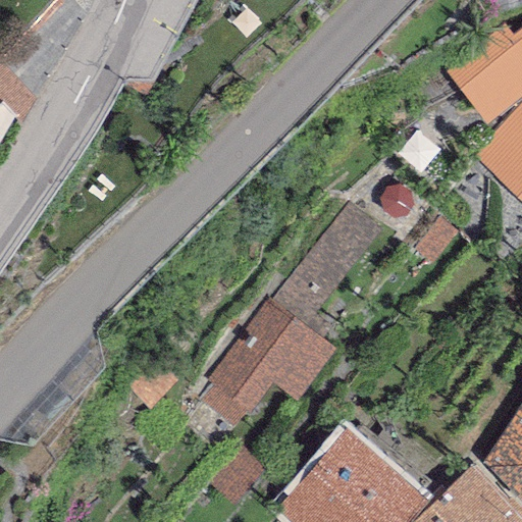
[(503,23),(445,71),(485,123),(521,94),(521,25),(512,34),(503,23)]
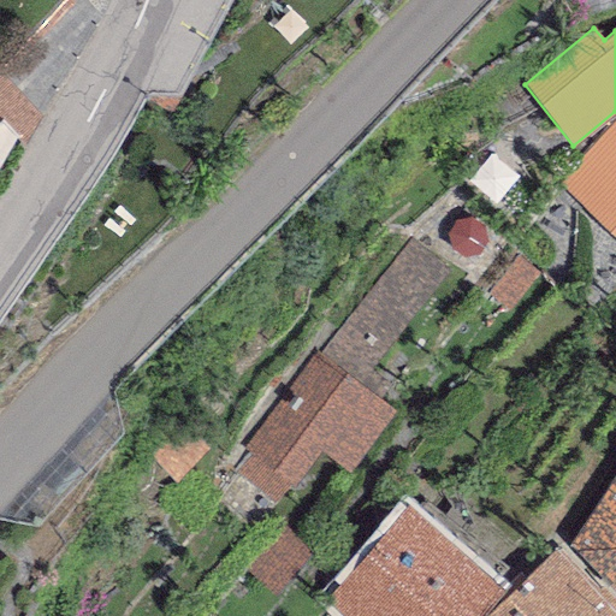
[(1,71),(0,71),(0,134),(16,148),(41,118),(1,71)]
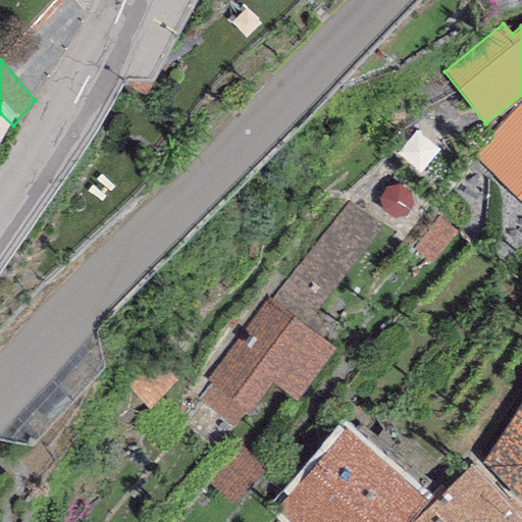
[(521,98),(469,148),(521,199),(521,98)]
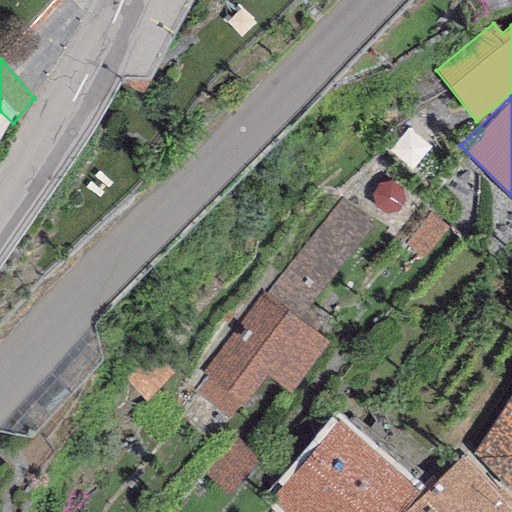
[(266,295),(296,320),(372,225),(341,199),(266,295)]
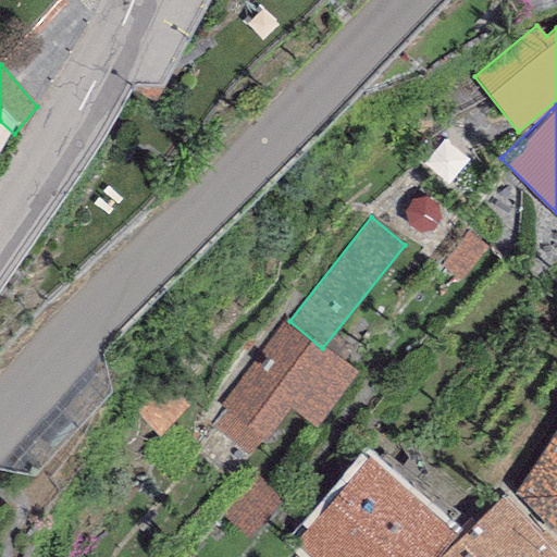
[(289,321),(286,319),(221,405),(229,412),(214,428),(247,456),(263,438),(265,441),(292,409),(316,429),(356,373),(322,348),(289,321)]
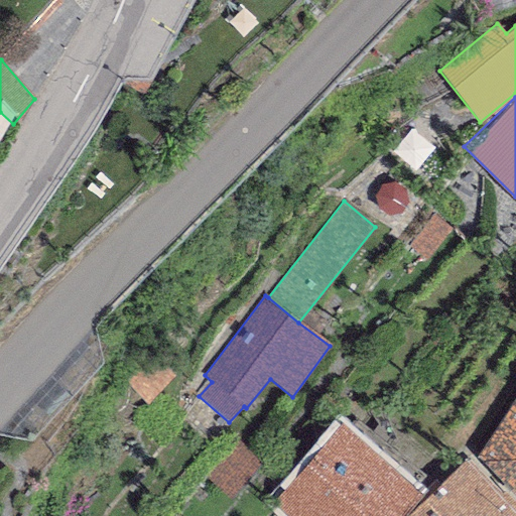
[(515,398),(477,459),(515,494),(515,398)]
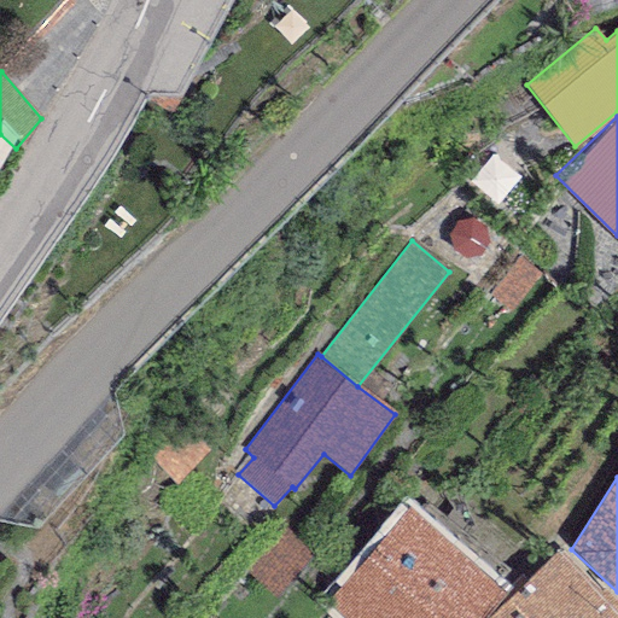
[(487,617),(511,595),(409,506),(331,600),(336,606),(326,617),(487,617)]
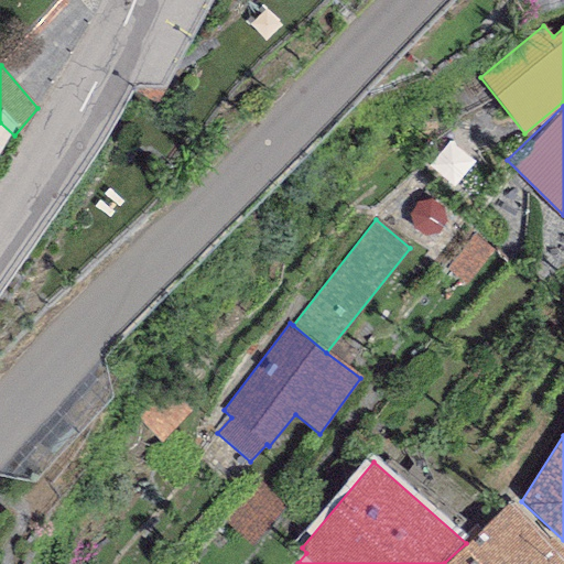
[(288,505),(259,480),(223,522),(251,548),(288,505)]
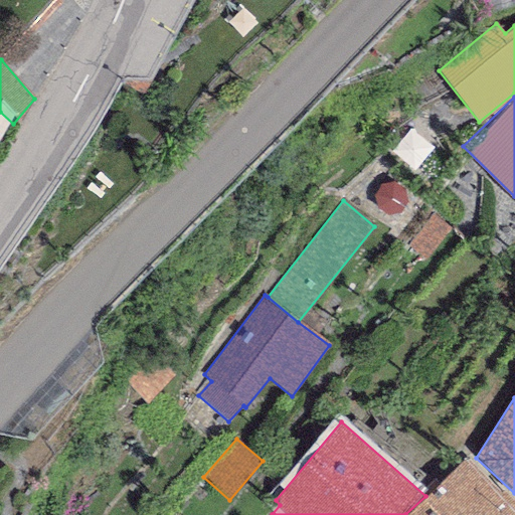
[(514,514),(514,501),(510,495),(505,499),(465,458),(425,496),(405,514),(514,514)]
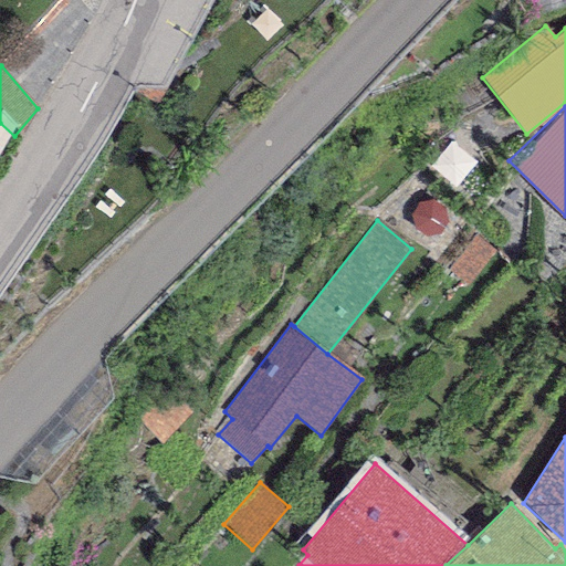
All buildings are outlined.
